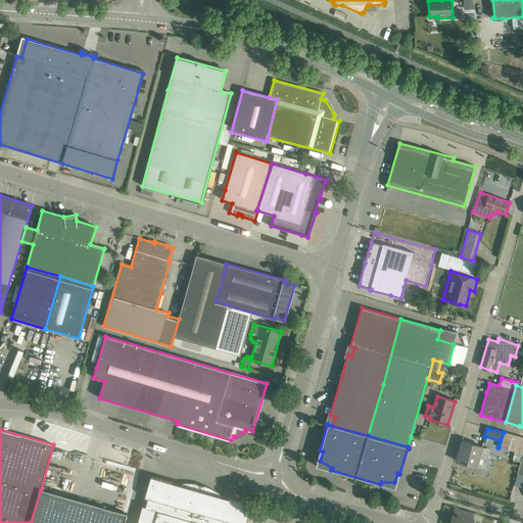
[(491,449),(462,441),(457,461),(485,469),(491,449)]
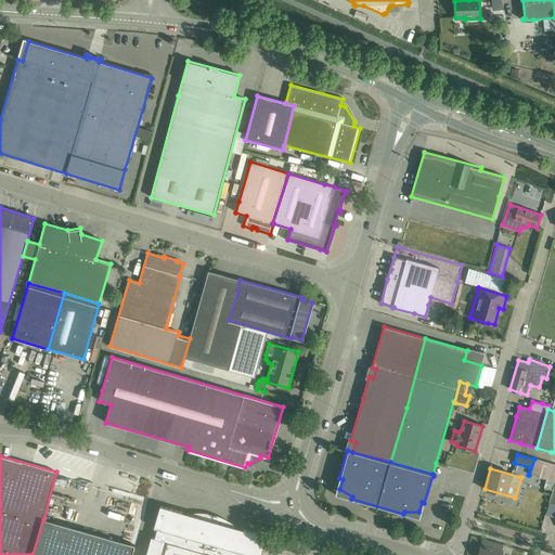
[(259,554),(266,536),(160,506),(154,528),(157,529),(155,538),(152,538),(145,554),(259,554)]
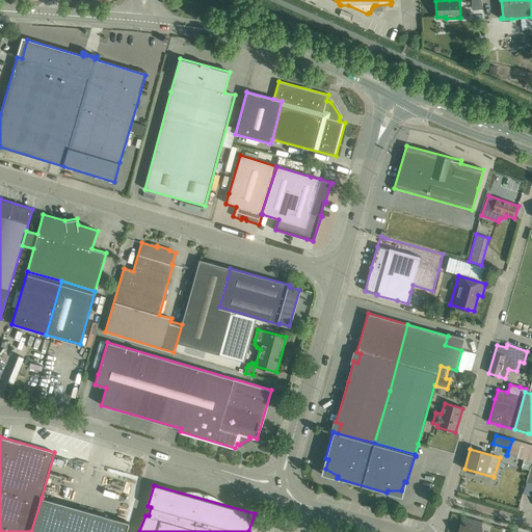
[(42,498),(31,531),(126,531),(129,523),(42,498)]
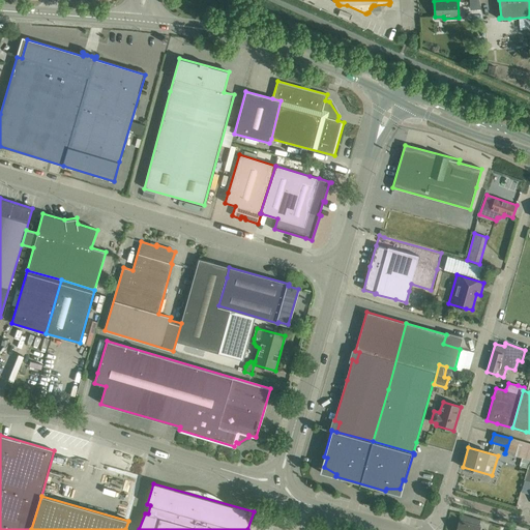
[(478,529),(480,527),(479,526),(480,520),(472,518),(467,516),(461,513),(461,514),(462,514),(460,521),(459,521),(455,529),(478,529)]
